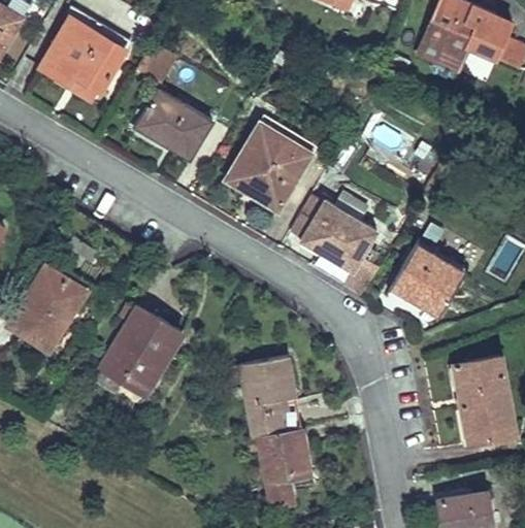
[(323,0),(347,10),(351,0),(323,0)]
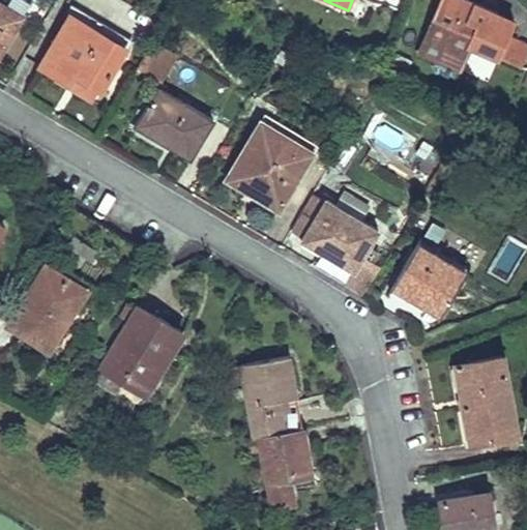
[(513,21),(466,0),(440,0),(418,53),(459,71),(469,46),(496,58),(506,34),(513,21)]
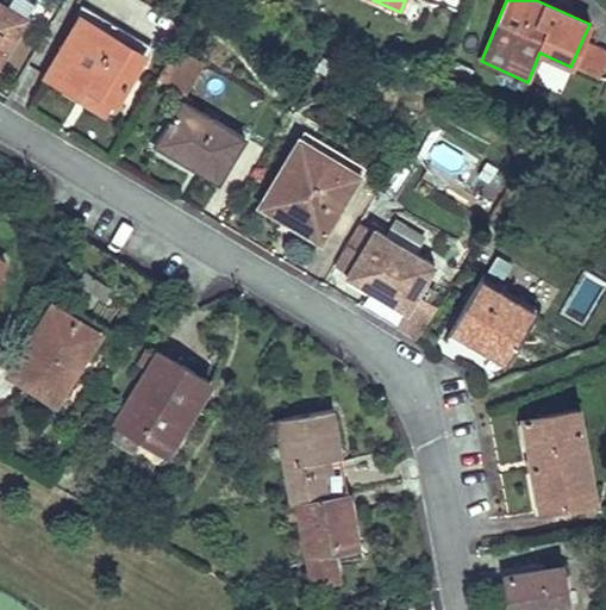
[(0,58),(24,18),(0,2),(0,58)]
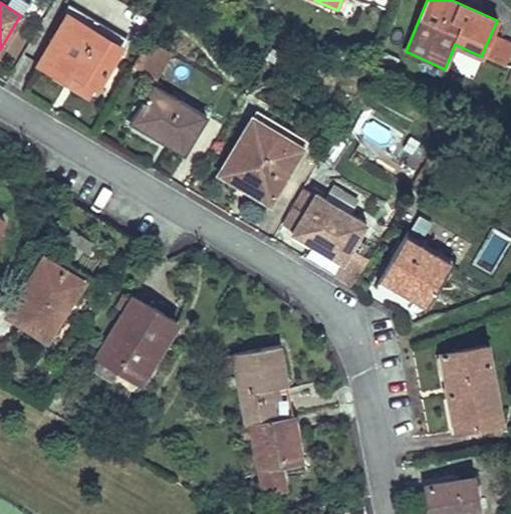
[(70,8),(37,63),(65,80),(70,71),(94,85),(121,39),(70,8)]
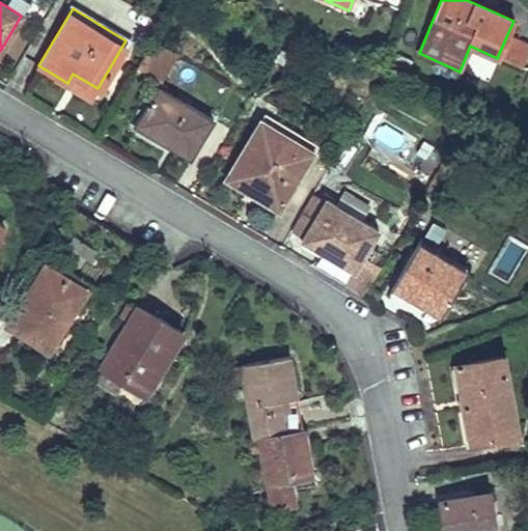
[(527,43),(507,34),(497,58),(520,67),(527,48),(527,43)]
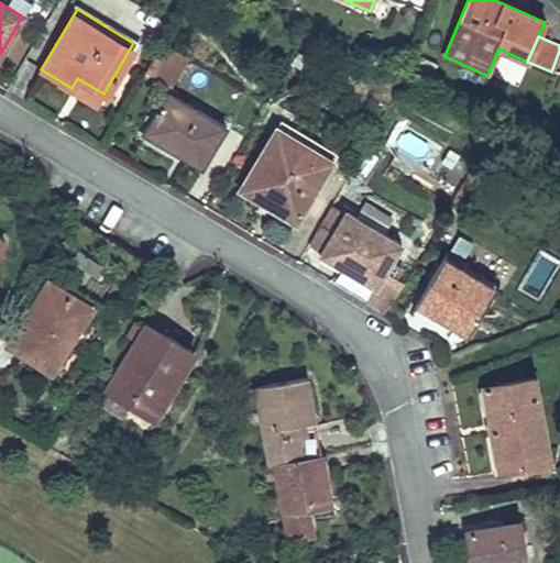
[(162,43),(144,72),(169,87),(187,58),(162,43)]
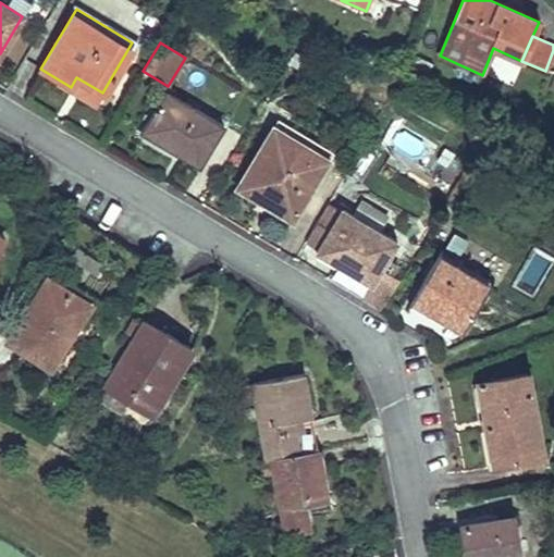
[(102,93),(76,77),(71,87),(97,102),(102,93)]
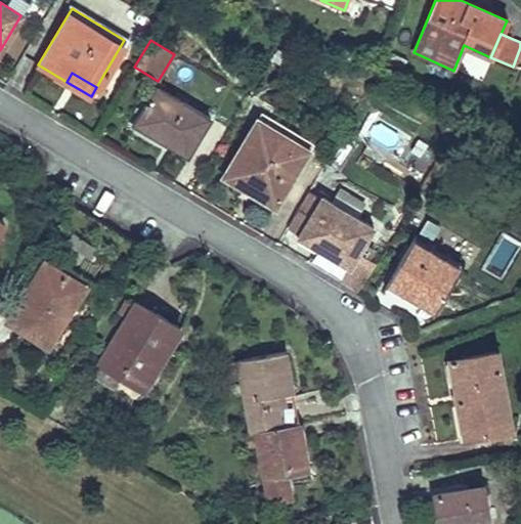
[(156,86),(133,126),(186,157),(209,118),(156,86)]
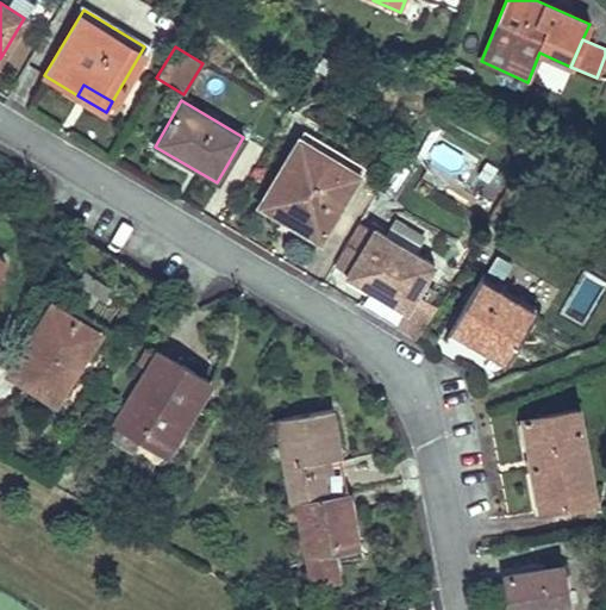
[(298,137),(258,206),(319,242),(360,173),(298,137)]
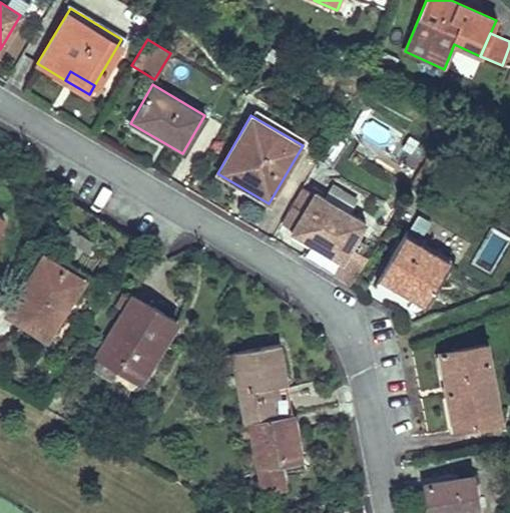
[(363,222),(315,193),(292,232),(341,261),(363,222)]
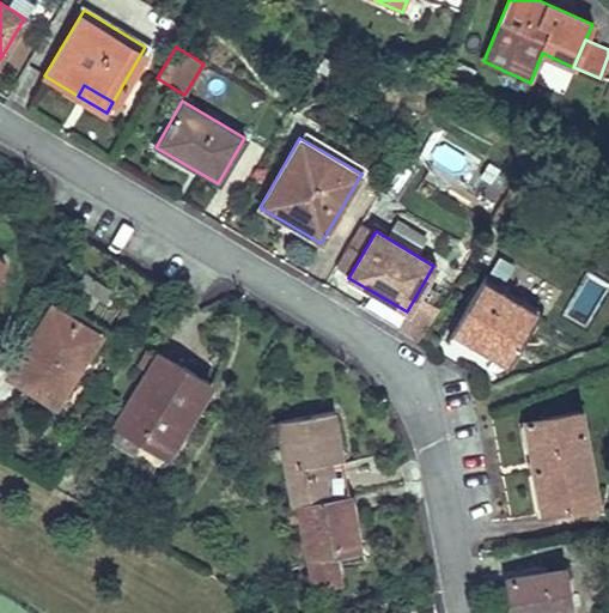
[(83,272),(75,281),(87,290),(93,280),(83,272)]
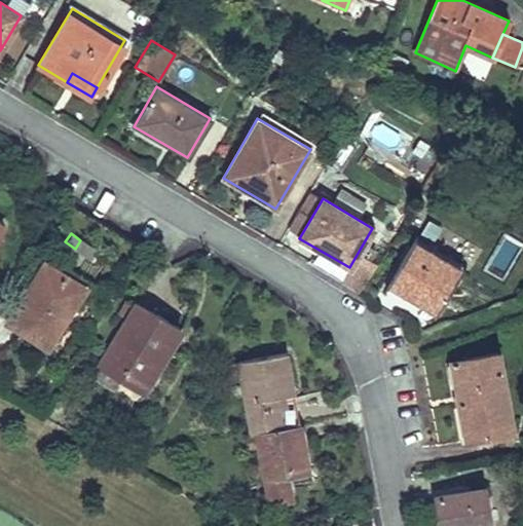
[(387,284),(438,311),(462,267),(413,238),(387,284)]
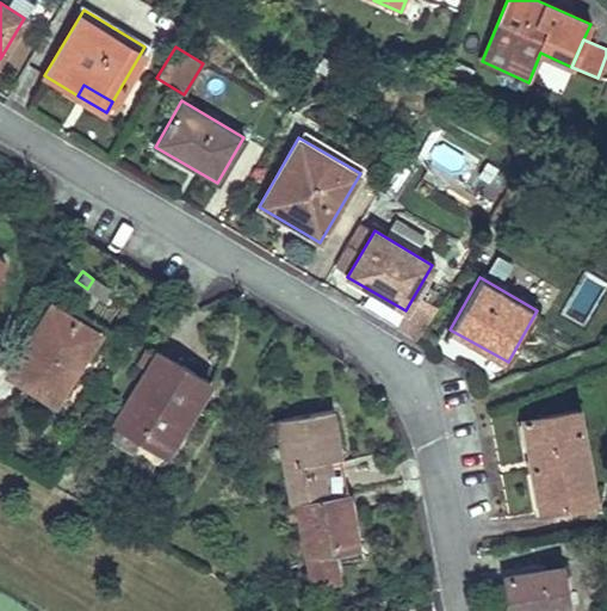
[(93,279),(87,289),(105,301),(111,291),(93,279)]
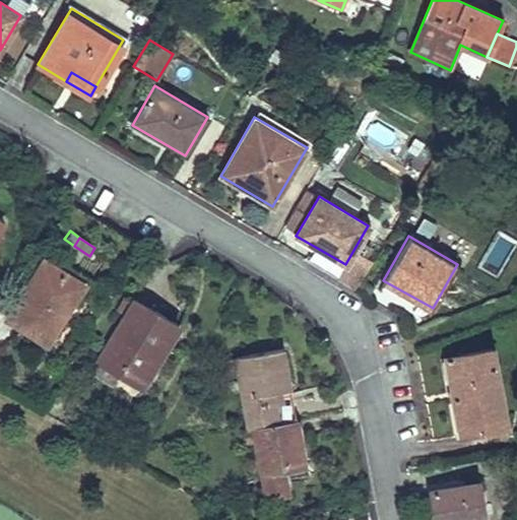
[(44,259),(7,319),(51,346),(88,286),(44,259)]
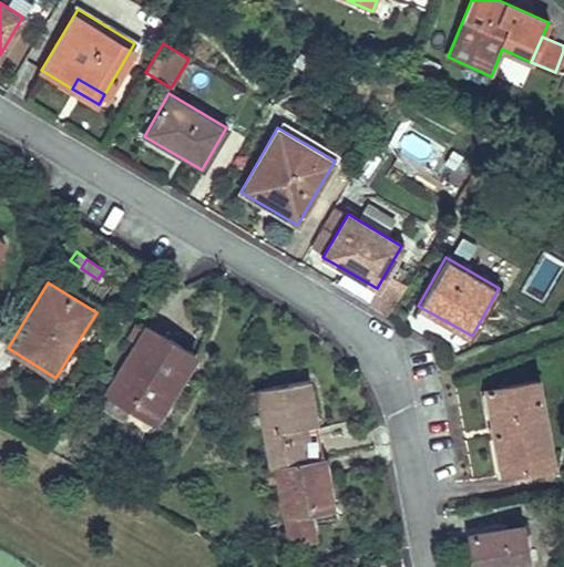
[(154,422),(194,356),(147,328),(145,331),(134,326),(127,337),(137,343),(106,393),(154,422)]
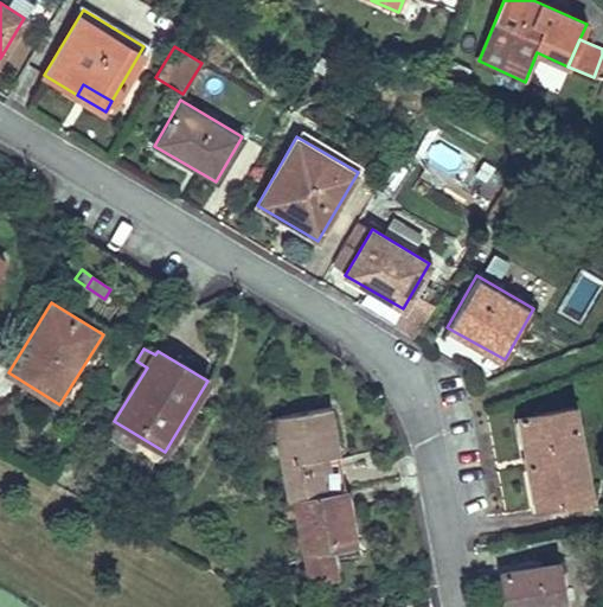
[(288,499),(294,498),(325,492),(321,474),(340,471),(329,407),(273,416),(288,499)]
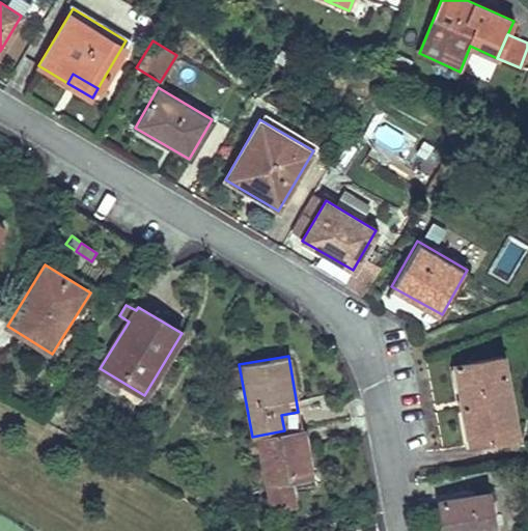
[(518,436),(502,356),(455,365),(470,444),(518,436)]
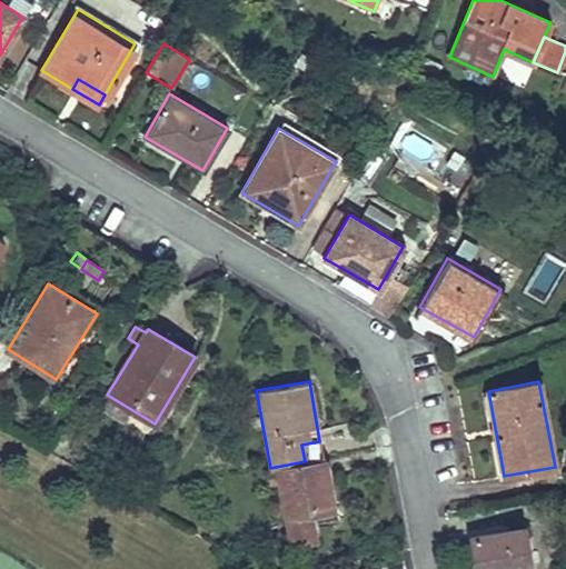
[(319,441),(301,445),(305,461),(323,458),(319,441)]
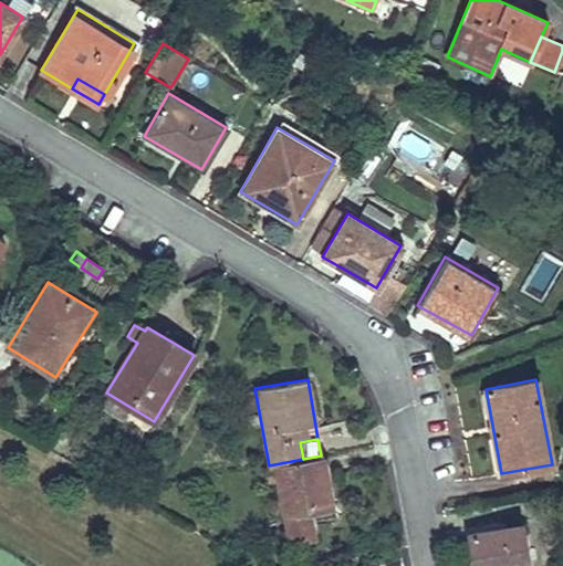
[(331,506),(322,456),(321,456),(303,459),(274,464),(288,541),(312,536),(308,511),(331,506)]
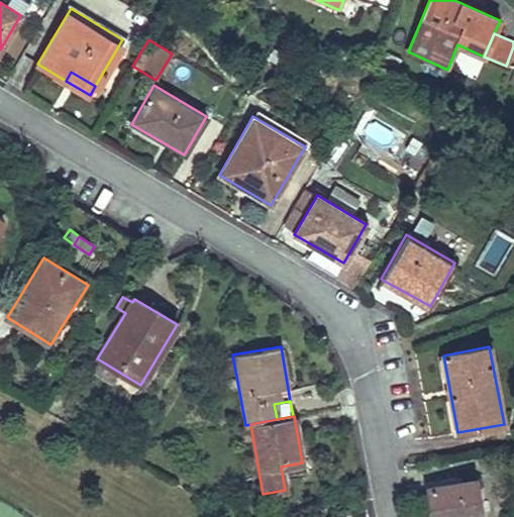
[(483,516),(476,479),(458,482),(456,476),(440,479),(441,485),(428,488),(433,516),(483,516)]
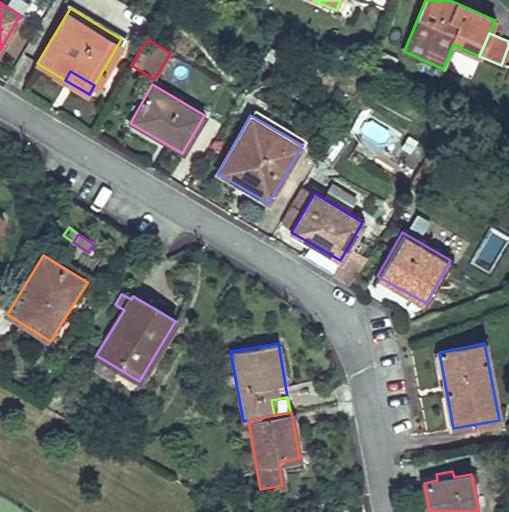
All buildings are outlined.
